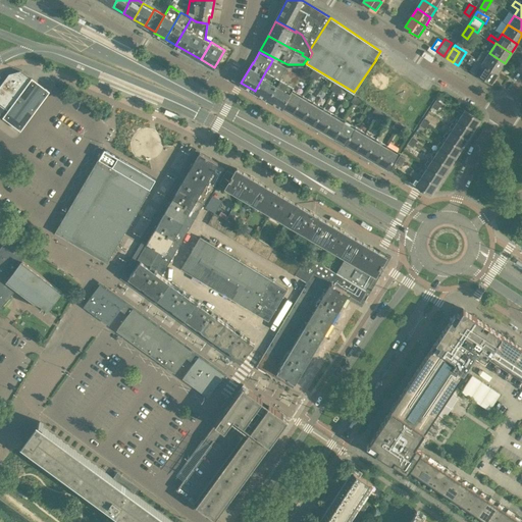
[(498,72),(505,63),(489,53),(482,63),(498,72)]
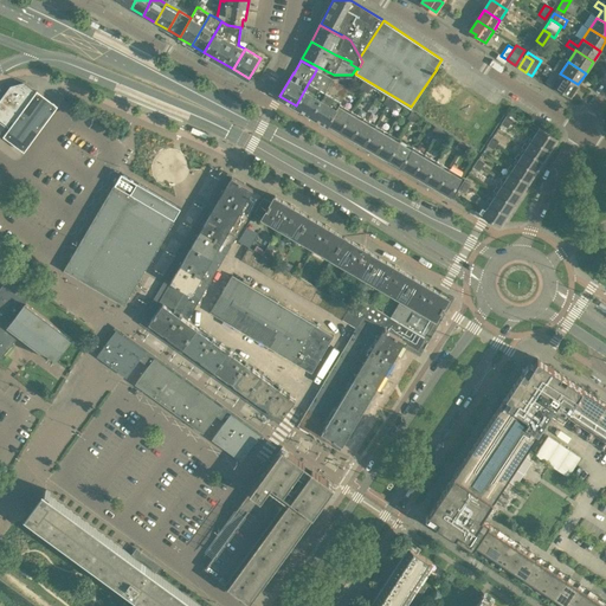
[(571,96),(578,84),(560,73),(553,69),(545,81),(553,85),(552,86),(560,91),(561,90),(571,96)]
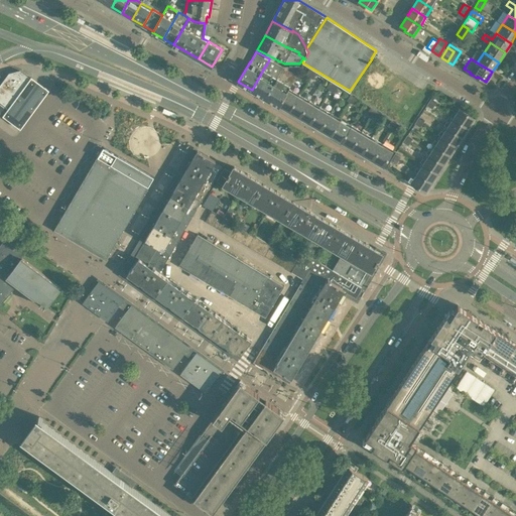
[(263,70),(252,90),(265,98),(277,78),(282,67),(269,59),(267,63),(263,70)]
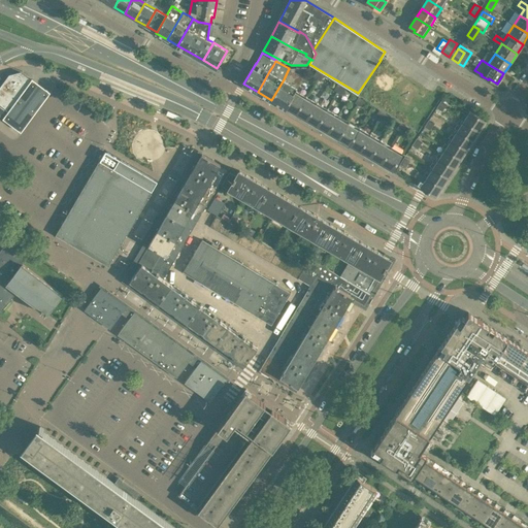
[(308,68),(289,68),(284,79),(271,100),(286,108),(286,107),(296,91),(297,88),(308,68)]
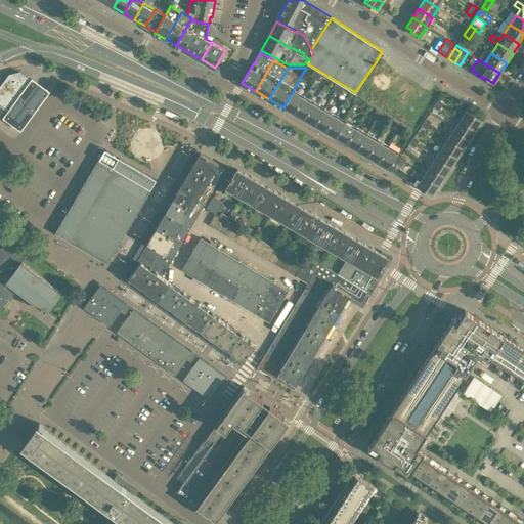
[(318,73),(313,70),(310,76),(315,79),(318,73)]
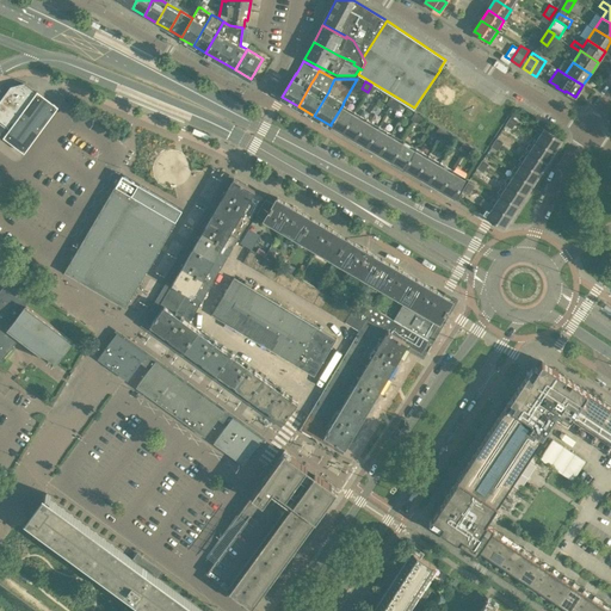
[(0,119),(7,125),(10,128),(31,99),(12,85),(0,100),(0,119)]
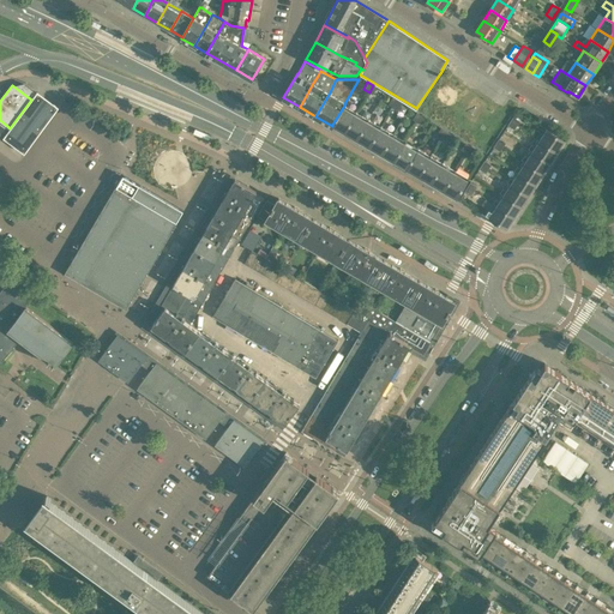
[(377,88),(373,85),(369,92),(372,94),(373,92),(380,97),(383,92),(377,88)]
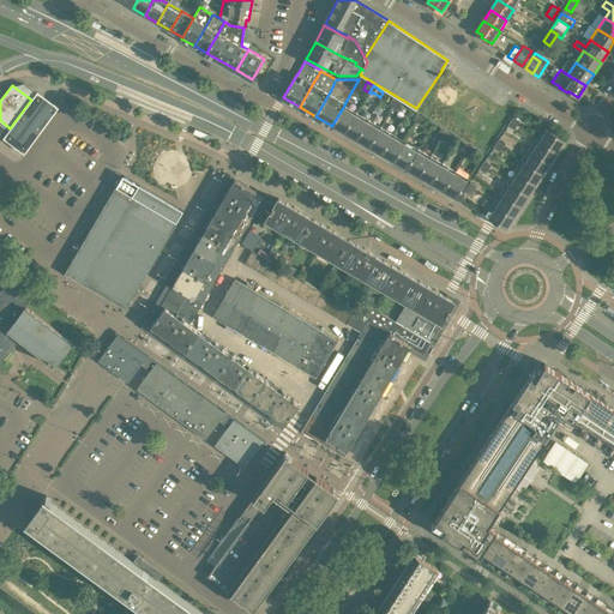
[(37,94),(4,139),(25,156),(60,109),(37,94)]
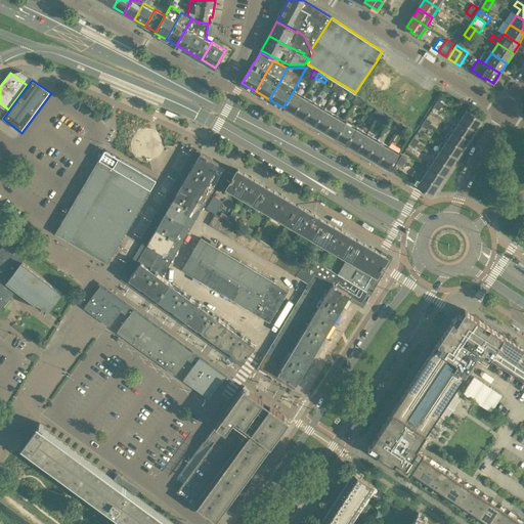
[(284,106),(295,113),(304,96),(294,90),(284,106)]
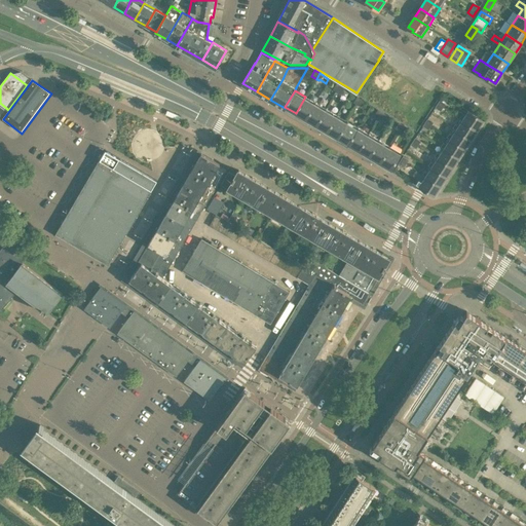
[(316,103),(305,97),(296,113),(306,119),(316,103)]
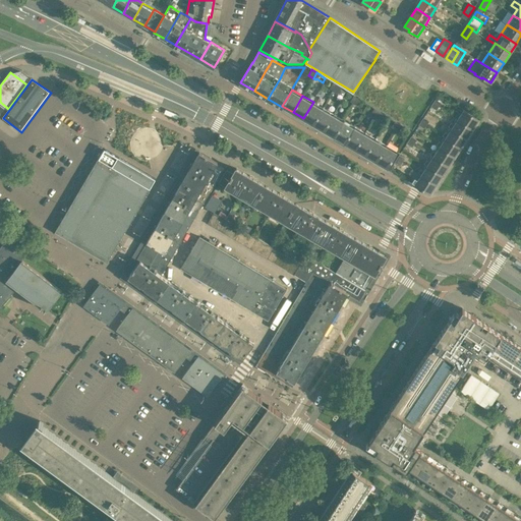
[(303,118),(313,124),(324,108),(313,102),(303,118)]
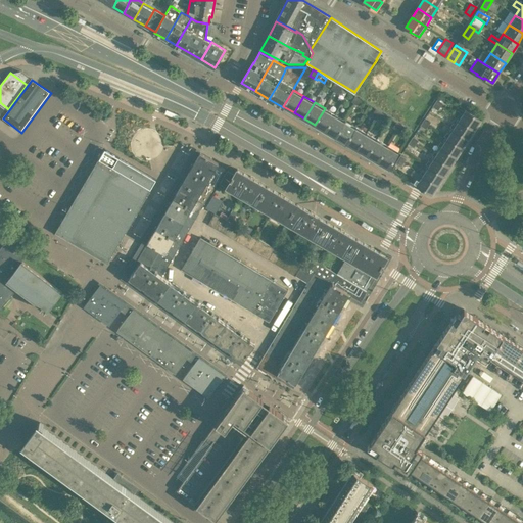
[(335,114),(325,108),(315,125),(326,131),(335,114)]
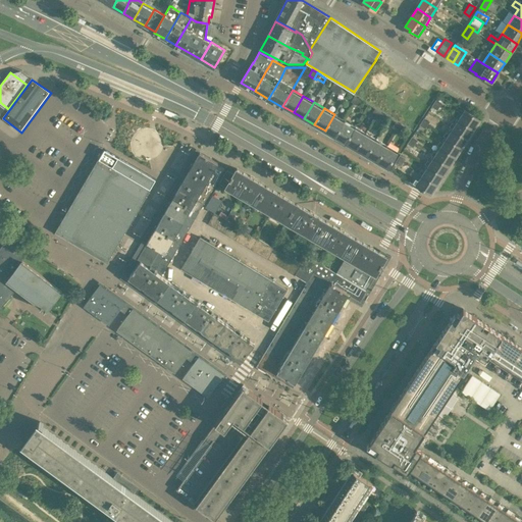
[(456,117),(458,118),(473,128),(480,119),(464,108),(460,114),(458,113),(456,117)]
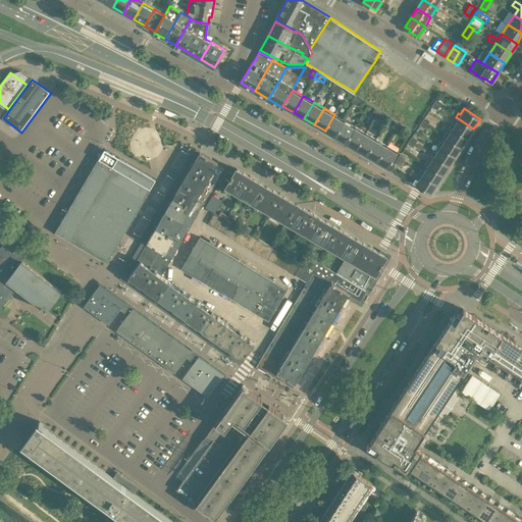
[(325,131),(335,138),(345,121),(334,114),(325,131)]
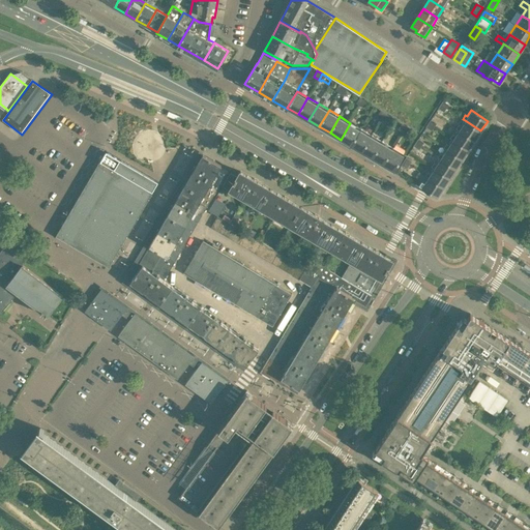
[(474,140),(480,130),(465,120),(461,126),(459,124),(457,128),(459,129),(474,140)]
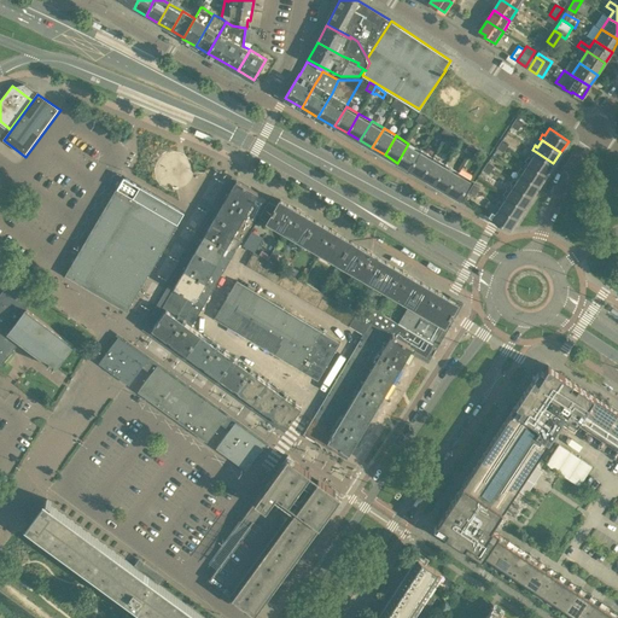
[(421,151),(408,144),(397,163),(409,170),(421,151)]
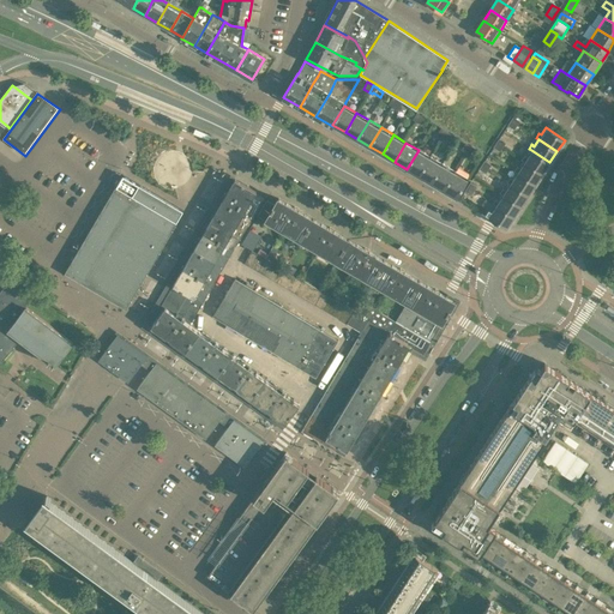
[(407,169),(420,176),(431,157),(419,150),(407,169)]
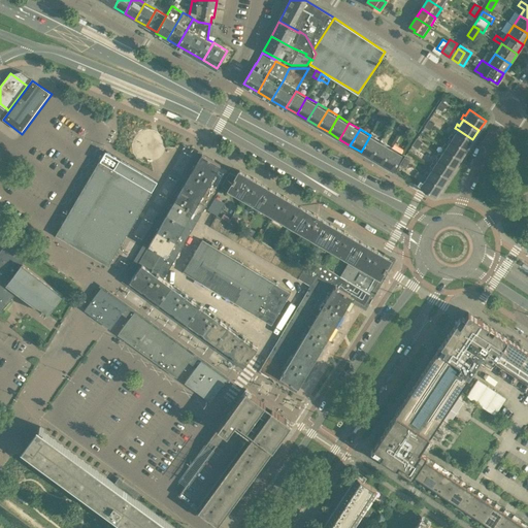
[(449,137),(451,138),(466,149),(472,139),(457,129),(454,134),(451,133),(449,137)]
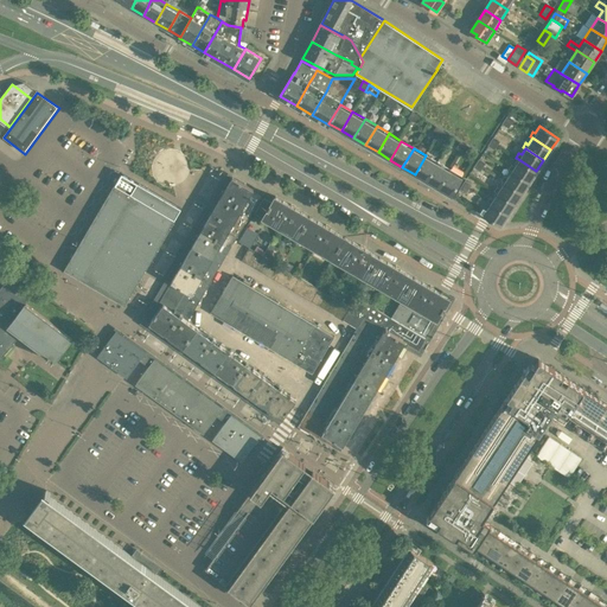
[(438,163),(426,155),(415,174),(427,181),(438,163)]
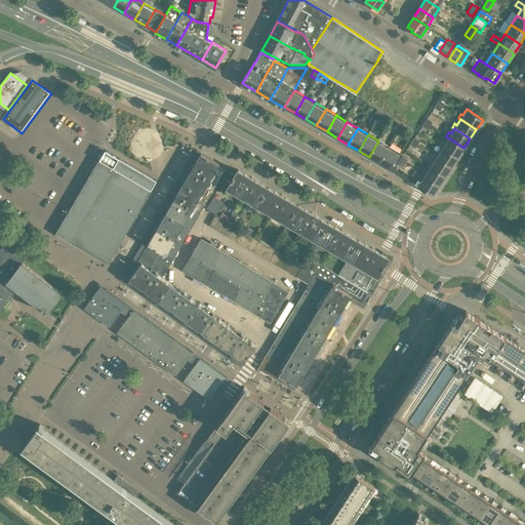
[(458,157),(463,148),(448,137),(444,144),(442,142),(440,146),(442,147),(458,157)]
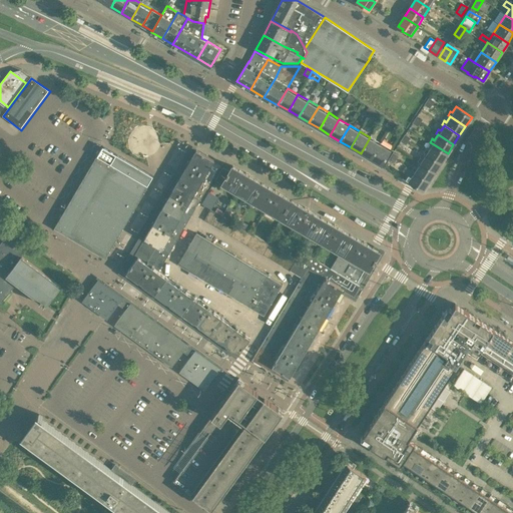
[(361,153),(371,159),(381,143),(370,137),(361,153)]
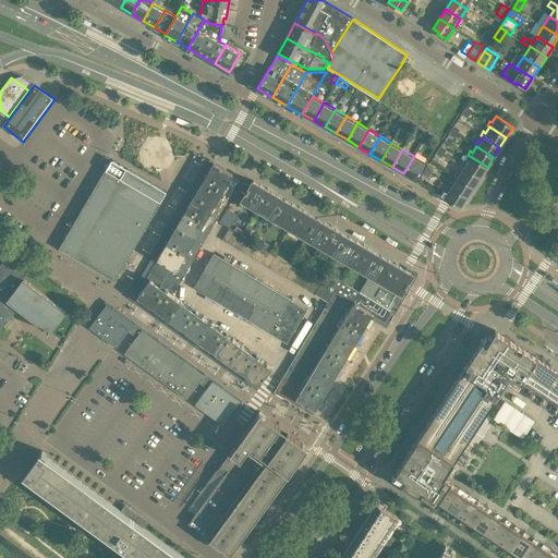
[(415,180),(425,162),(414,156),(403,173),(415,180)]
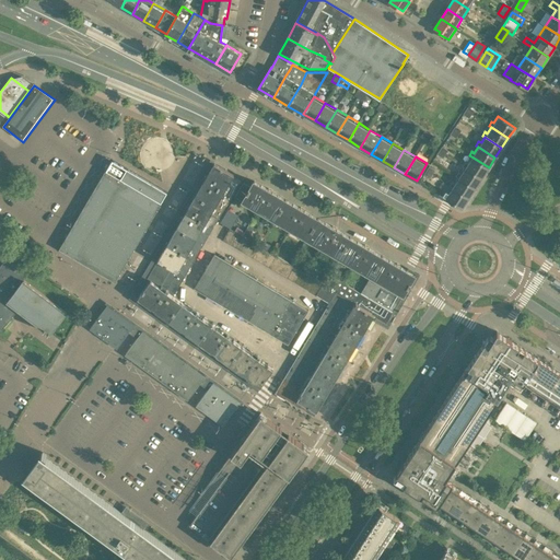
[(463,165),(465,166),(482,177),(489,167),(471,156),(468,163),(466,161),(463,165)]
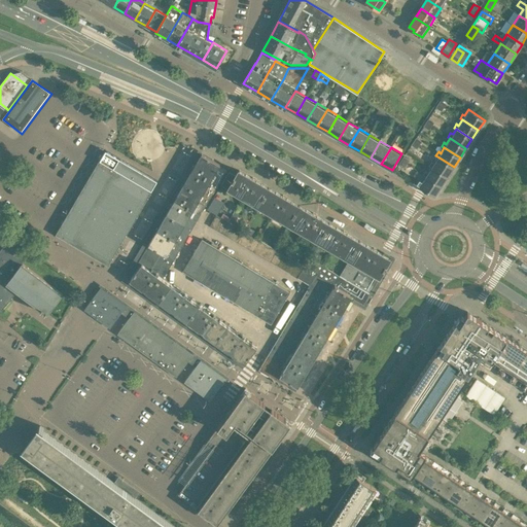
[(105,149),(59,231),(109,259),(112,254),(115,250),(147,194),(149,190),(155,179),(105,149)]
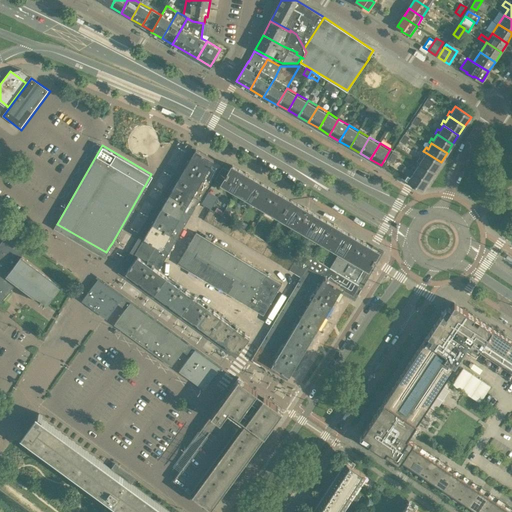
[(195,149),(178,179),(203,193),(220,165),(212,160),(213,159),(195,149)]
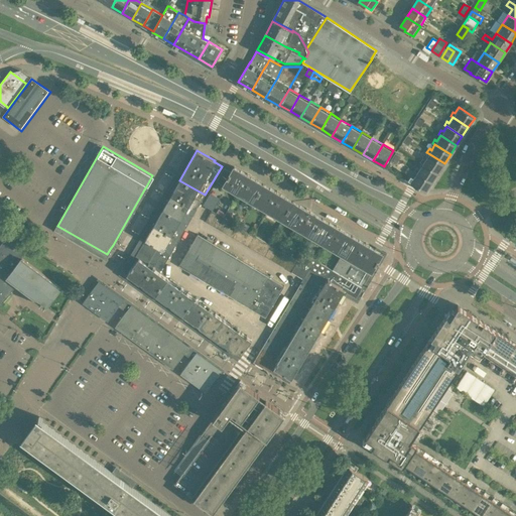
[(438,172),(444,163),(428,153),(425,159),(423,157),(420,161),(422,162),(438,172)]
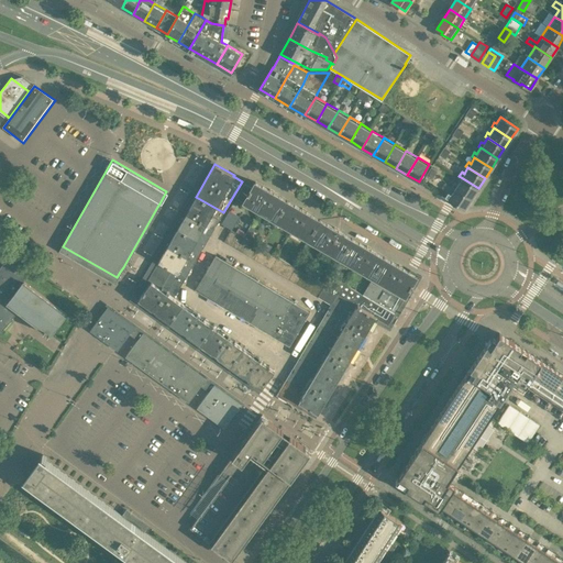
[(452,186),(454,187),(472,199),(478,188),(461,177),(456,184),(454,183),(452,186)]
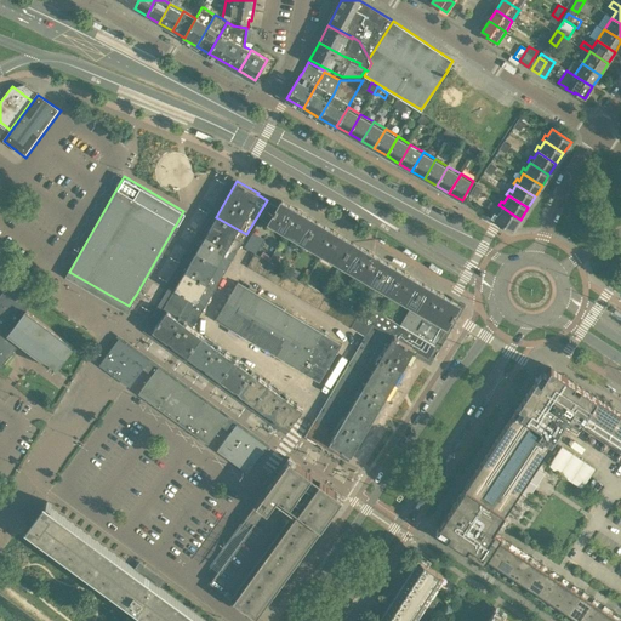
[(269,201),(261,216),(269,221),(382,288),(391,292),(411,305),(400,324),(436,345),(440,336),(446,325),(460,305),(280,199),(277,206),(269,201)]
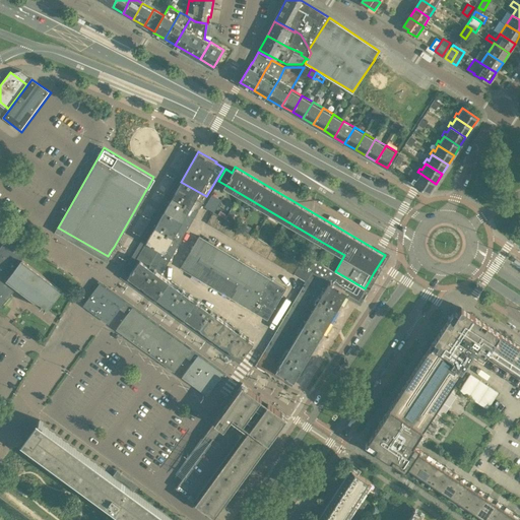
[(430,193),(436,184),(419,173),(416,179),(414,178),(411,181),(418,186),(417,187),(423,190),(424,189),(430,193)]
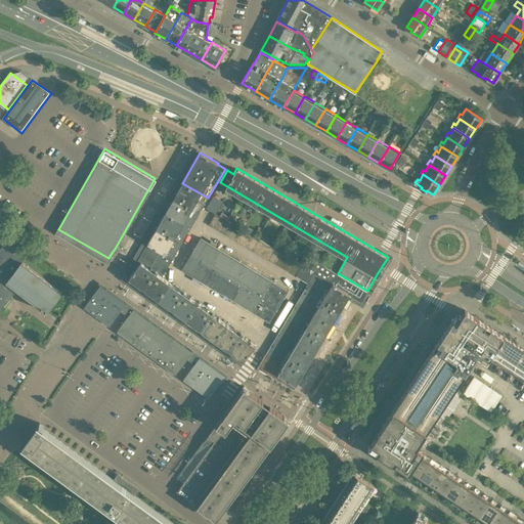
[(200,213),(208,198),(182,183),(174,198),(200,213)]
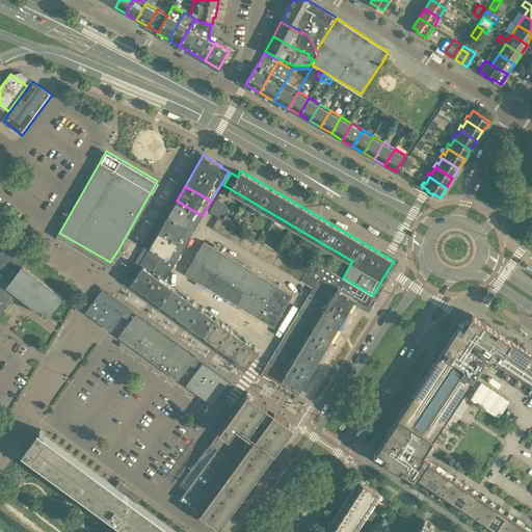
[(216,197),(211,211),(221,215),(227,202),(216,197)]
